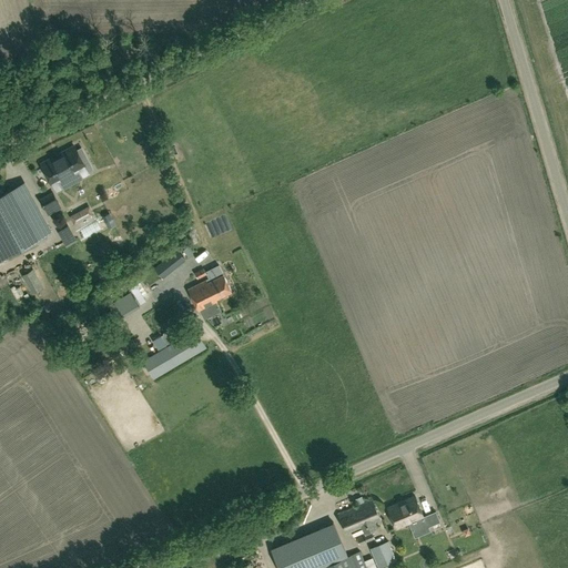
[(77,150),(74,145),(42,163),(58,191),(89,174),(84,166),(85,166),(83,162),(88,159),(81,148),(77,150)]
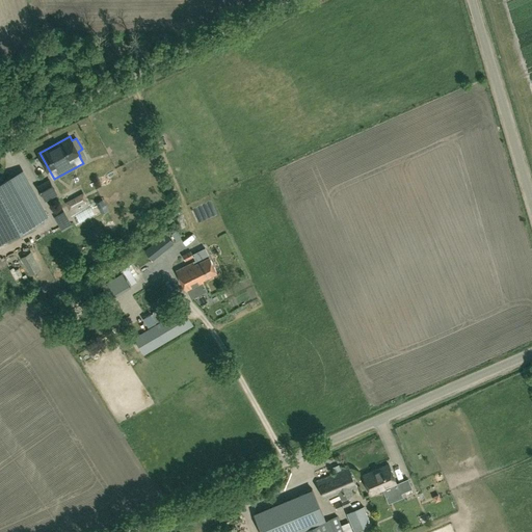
[(0,242),(47,217),(36,200),(25,206),(9,178),(0,183),(0,242)]
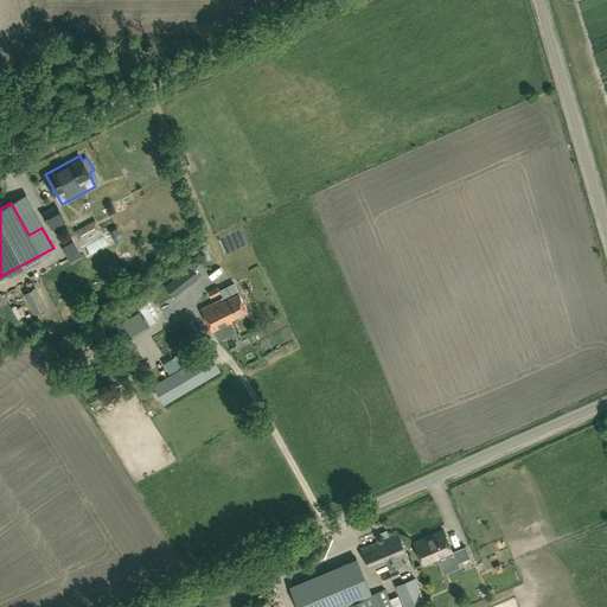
[(44,212),(49,222),(62,215),(56,205),(44,212)]
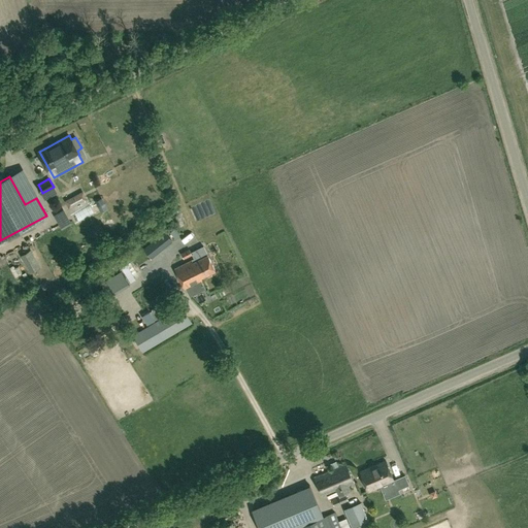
[(71,201),(89,193),(85,185),(67,193),(71,201)]
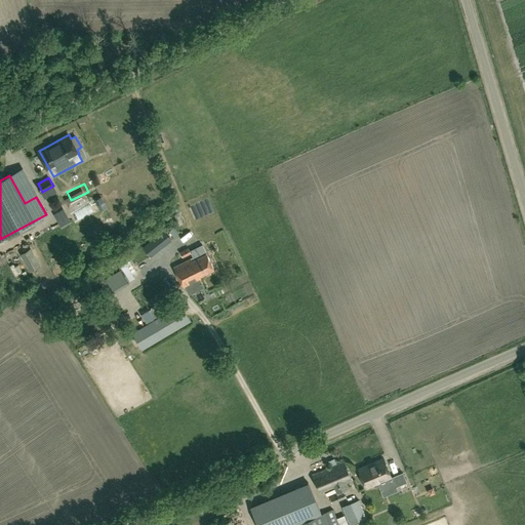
[(73,201),(76,206),(91,197),(88,192),(73,201)]
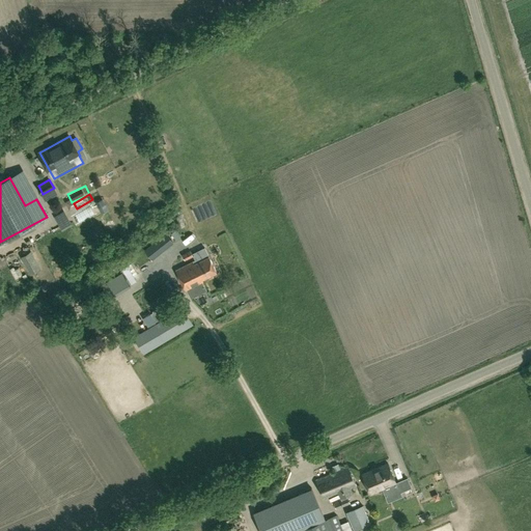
[(152,259),(173,243),(165,232),(144,249),(152,259)]
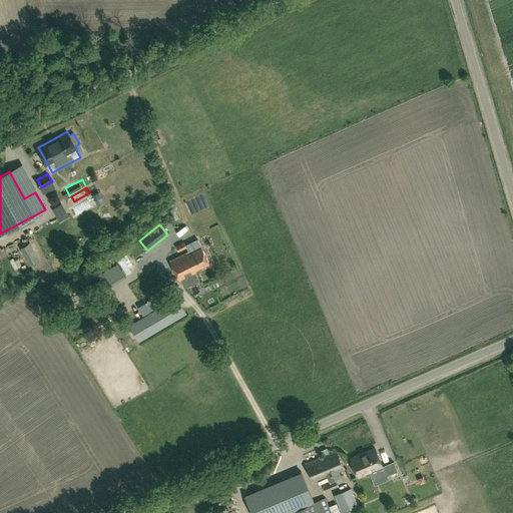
[(178,251),(186,247),(183,241),(175,245),(178,251)]
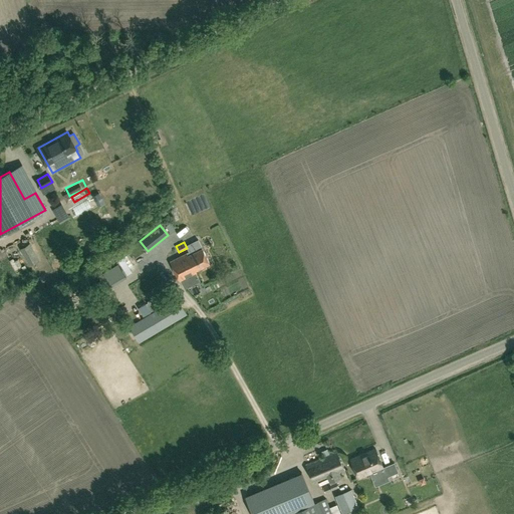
[(210,262),(202,248),(194,252),(193,249),(187,252),(187,253),(170,261),(180,280),(197,272),(196,270),(210,262)]
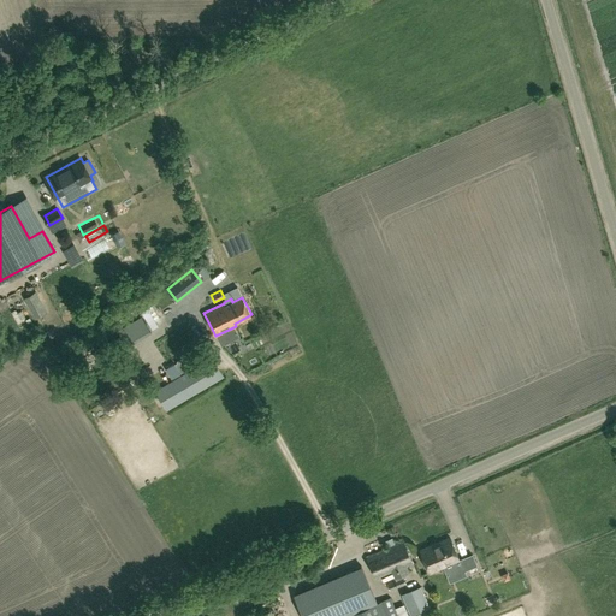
[(163,320),(171,342),(196,331),(184,301),(175,306),(178,314),(163,320)]
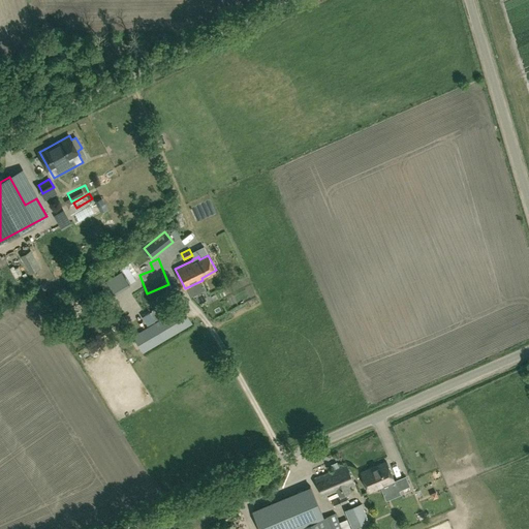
[(144,280),(134,262),(126,267),(135,284),(144,280)]
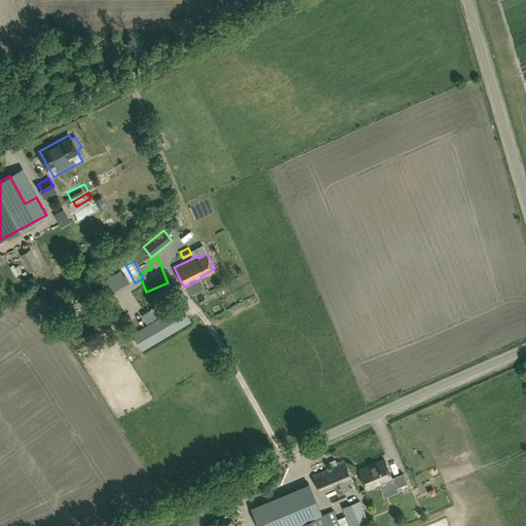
[(150,303),(173,293),(168,284),(146,293),(150,303)]
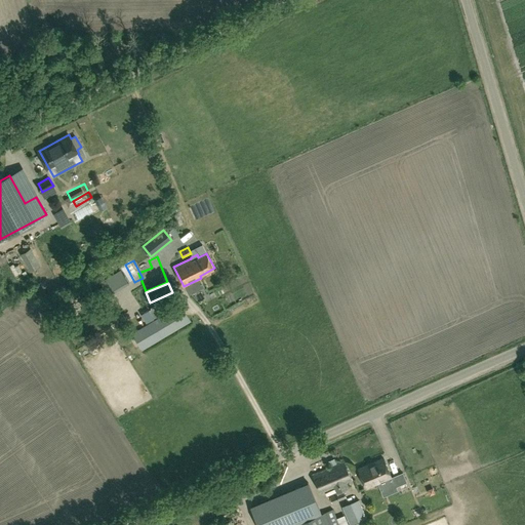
[(117,319),(125,313),(119,306),(111,312),(117,319)]
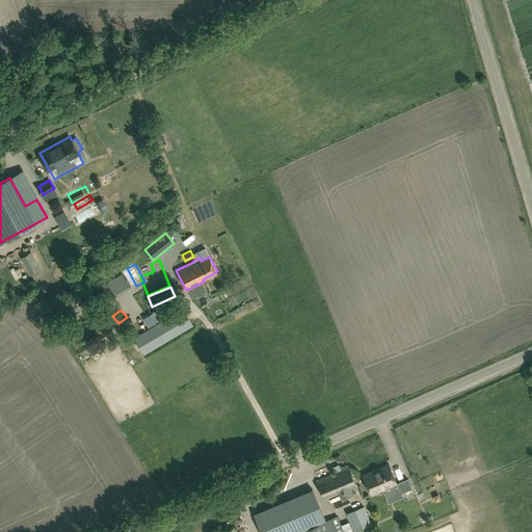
[(143,354),(193,325),(184,310),(134,338),(143,354)]
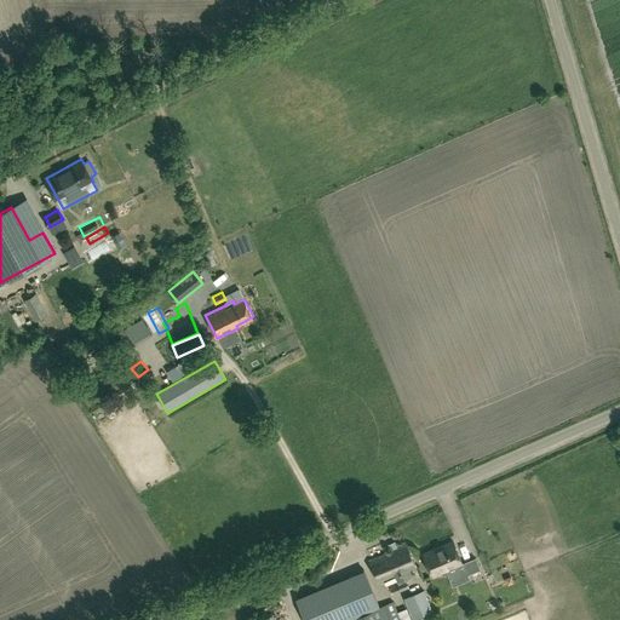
[(447,569),(463,562),(453,539),(423,552),(432,575),(447,569)]
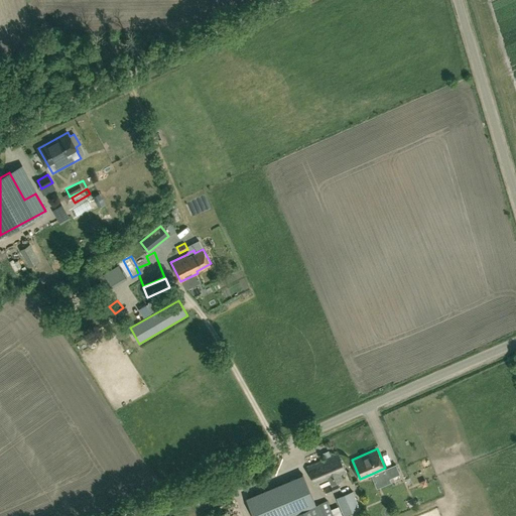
[(337,481),(343,478),(341,473),(347,471),(339,453),(331,456),(325,459),(306,466),(314,485),(330,479),(332,485),(325,488),(328,494),(341,488),(337,481)]
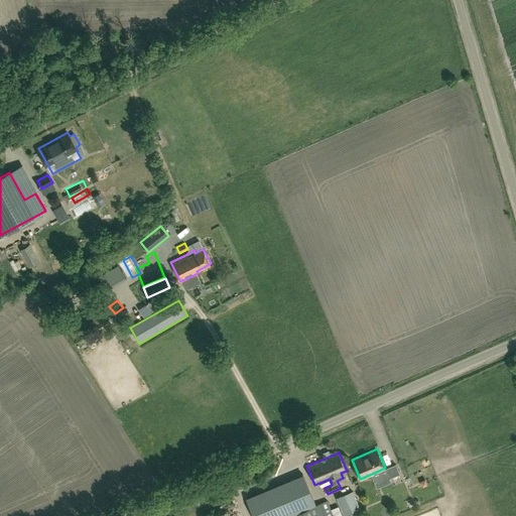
[(396,463),(385,468),(372,474),(377,486),(391,480),(389,475),(399,471),(396,463)]
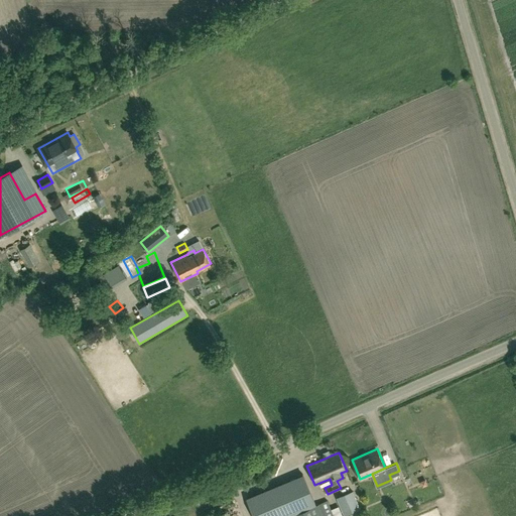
[(303,473),(250,497),(258,515),(283,515),(296,511),(295,512),(297,515),(334,515),(328,500),(318,504),(318,503),(314,504),(303,473)]
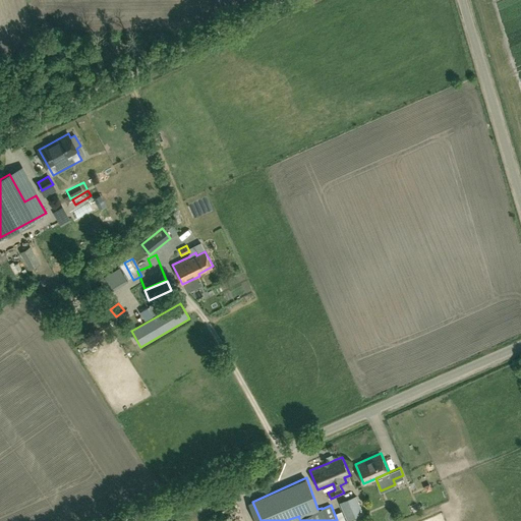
[(356,497),(340,503),(347,520),(363,513),(356,497)]
